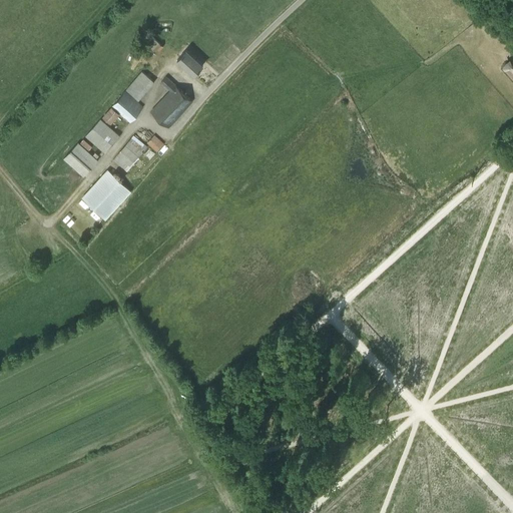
[(155,54),(163,46),(158,42),(151,35),(141,46),(144,50),(148,46),(151,50),(155,54)]
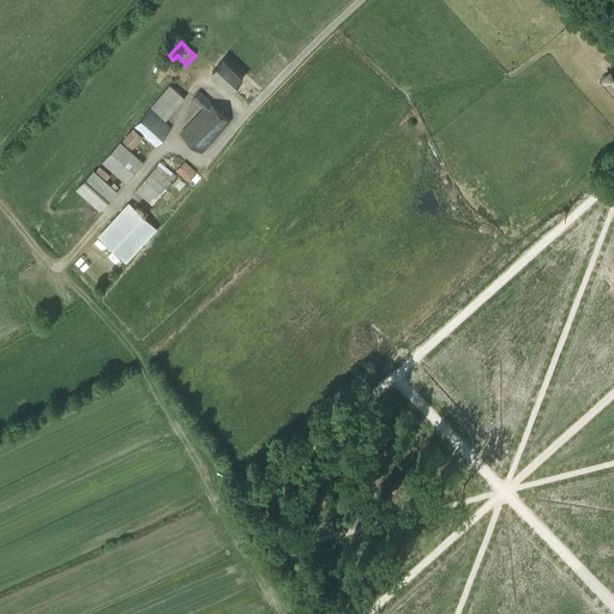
[(232,90),(242,78),(223,60),(211,72),(232,90)]
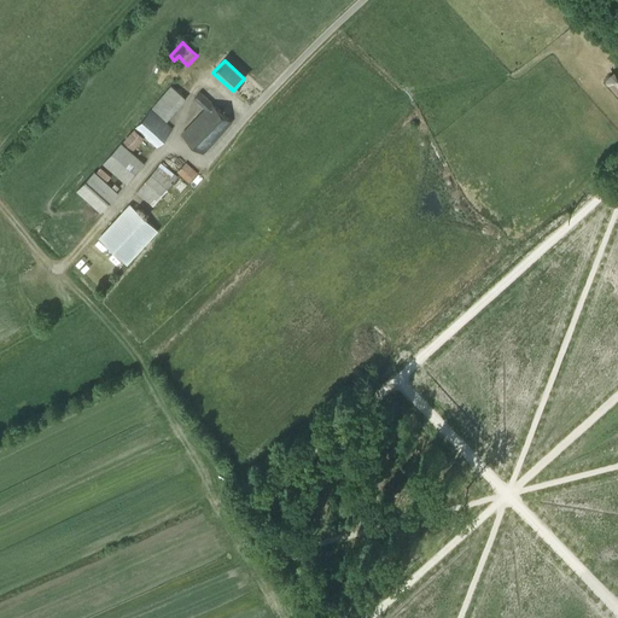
[(617,97),(617,69),(616,70),(610,76),(606,82),(617,97)]
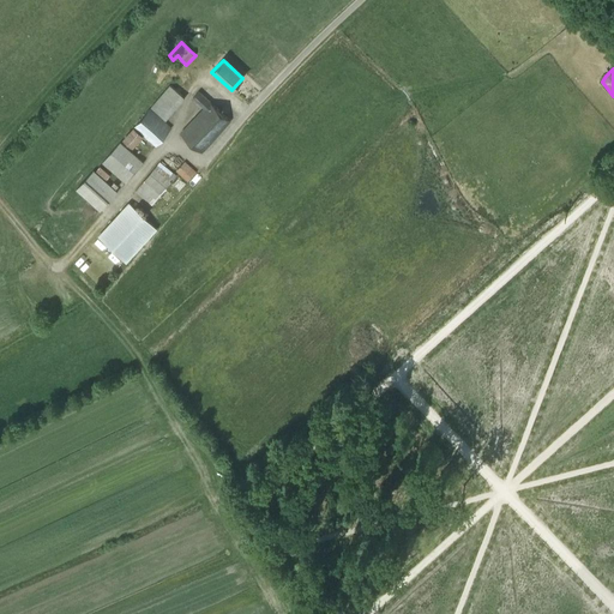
[(166,120),(184,98),(169,85),(151,107),(166,120)]
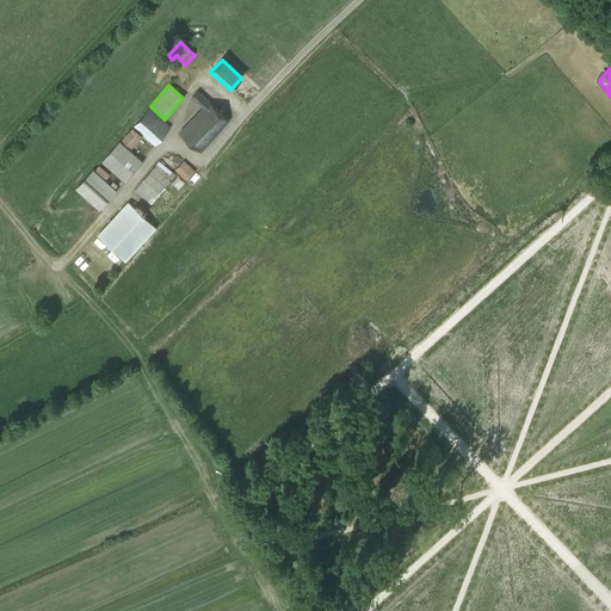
[(201,152),(229,121),(197,91),(191,98),(196,102),(203,107),(179,134),(201,152)]
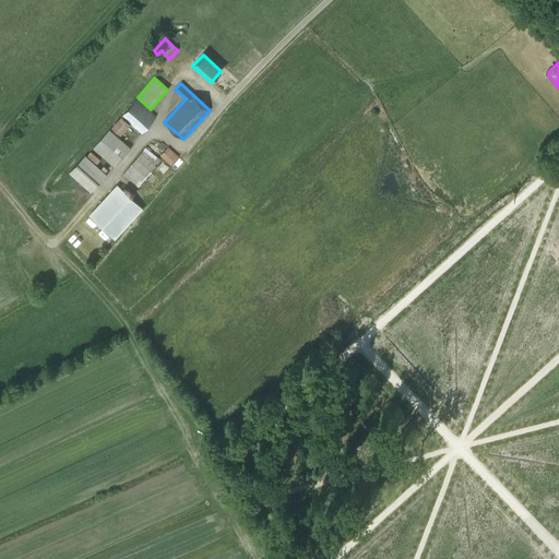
[(155,117),(135,99),(113,127),(121,134),(131,123),(142,133),(155,117)]
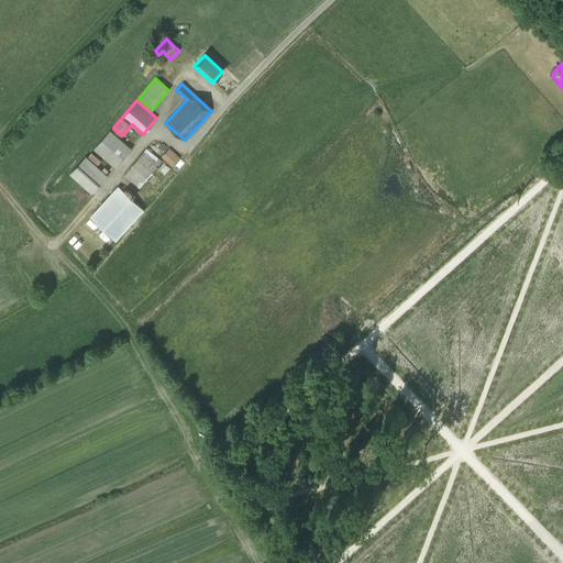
[(114,167),(131,150),(110,131),(94,148),(114,167)]
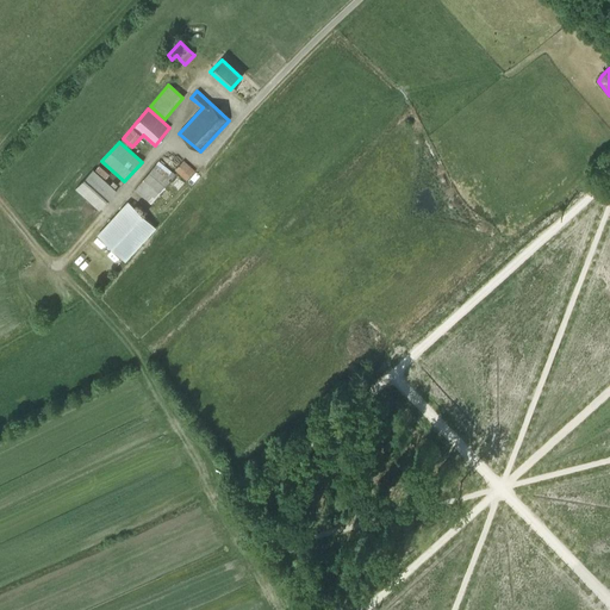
[(150,204),(167,182),(170,172),(159,161),(135,191),(150,204)]
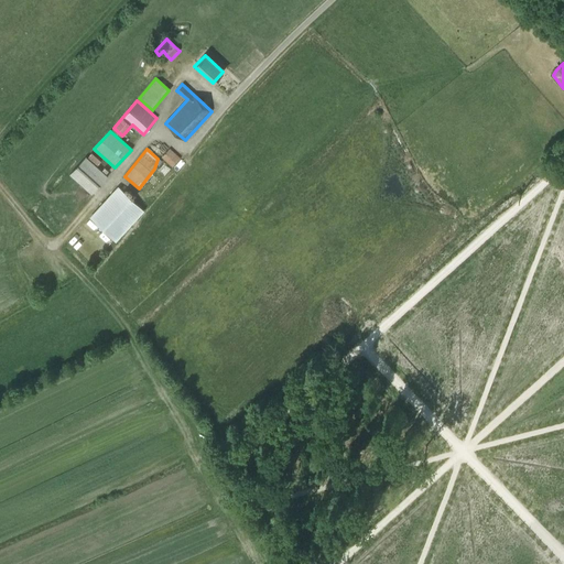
[(91,194),(108,176),(86,155),(69,173),(91,194)]
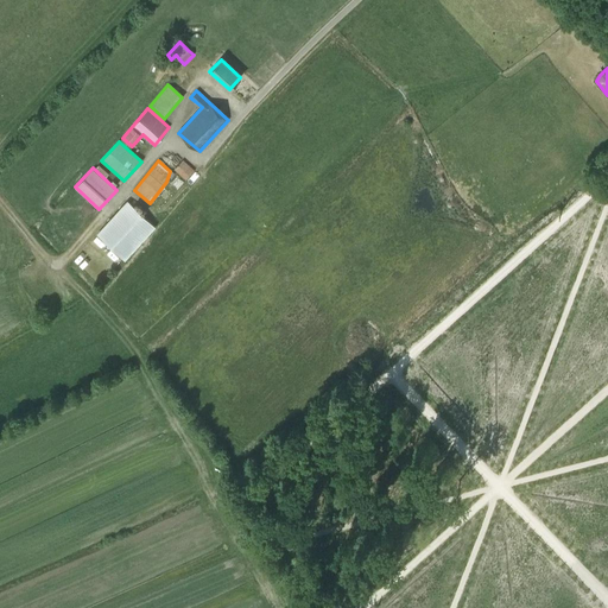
[(124,259),(154,227),(127,201),(97,234),(124,259)]
